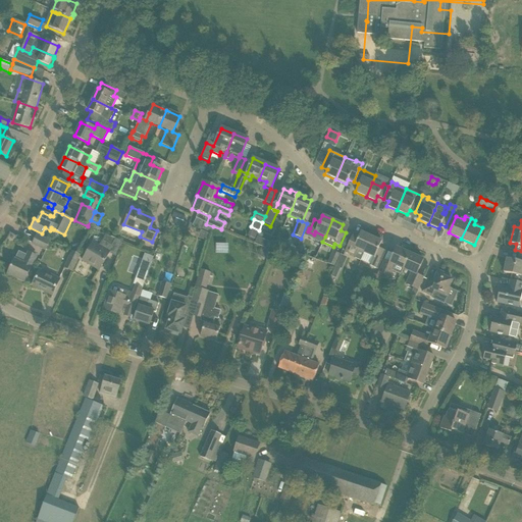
[(208,239),(213,226),(206,224),(204,223),(199,236),(208,239)]
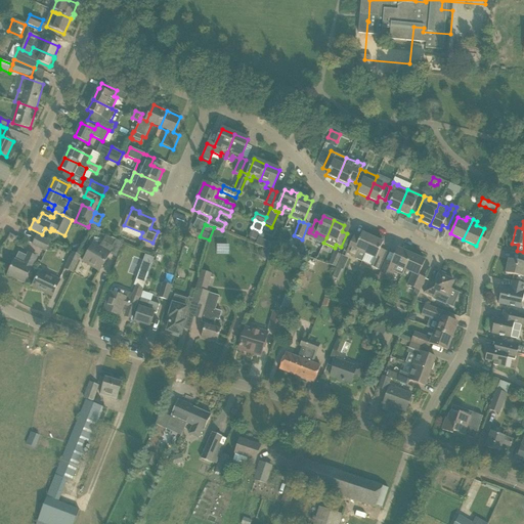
[(356,258),(356,259),(361,262),(365,254),(373,237),(362,232),(359,239),(354,237),(346,254),(356,258)]
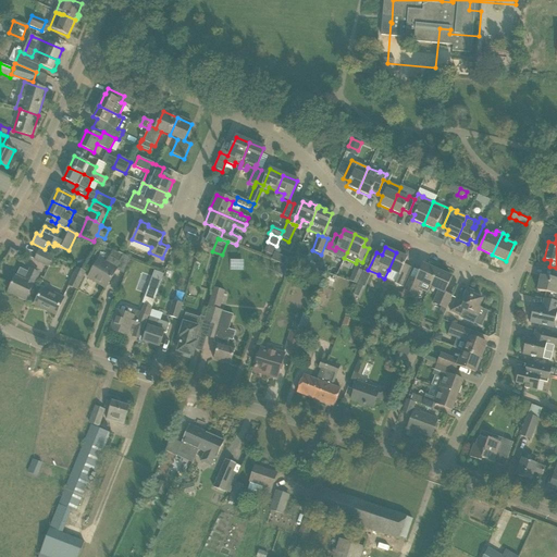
[(106,288),(116,270),(124,274),(131,257),(112,250),(104,263),(100,260),(101,258),(99,257),(87,277),(106,288)]
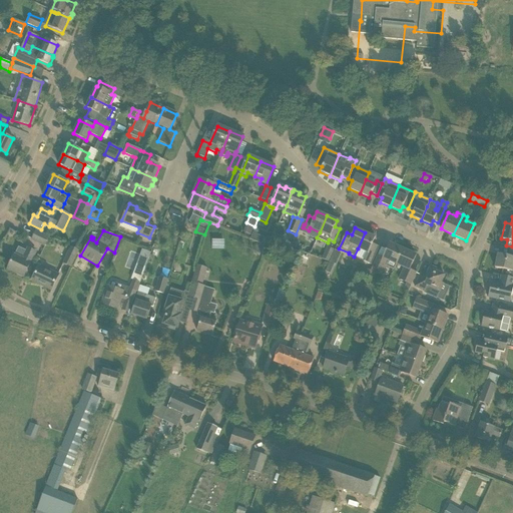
[(32,238),(45,245),(49,237),(35,231),(32,238)]
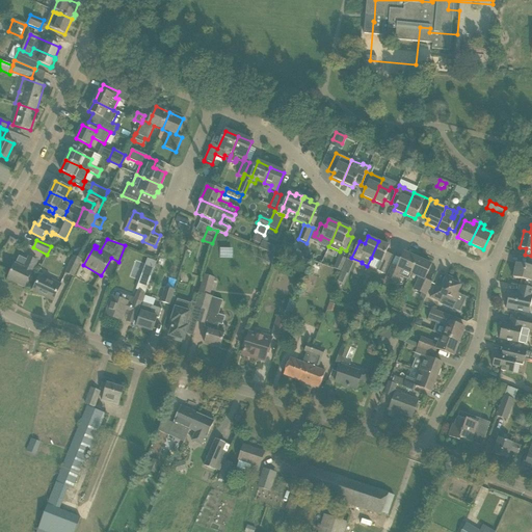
[(259,248),(269,253),(272,246),(261,241),(259,248)]
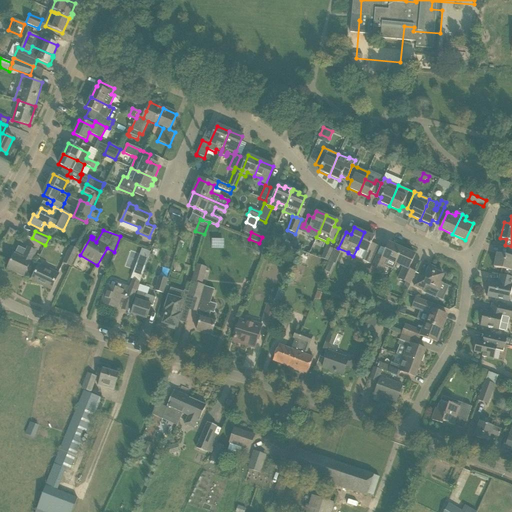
[(374,236),(364,232),(357,248),(366,253),(363,260),(371,264),(378,246),(371,243),(374,236)]
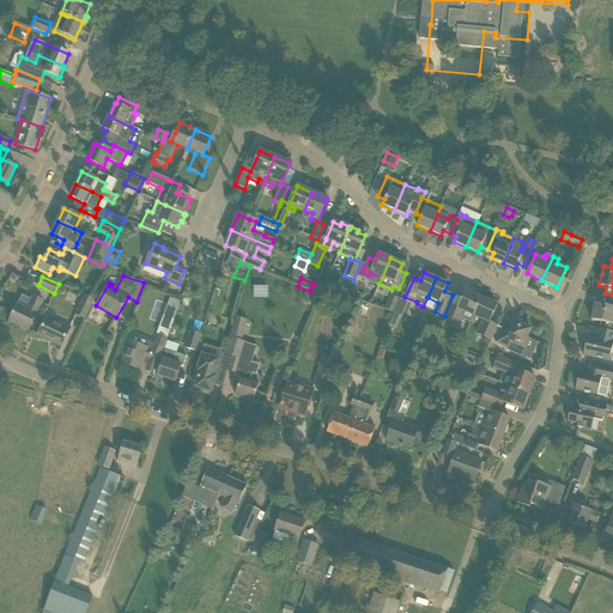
[(481,297),(465,291),(457,308),(450,305),(444,320),(457,325),(463,311),(473,315),(481,297)]
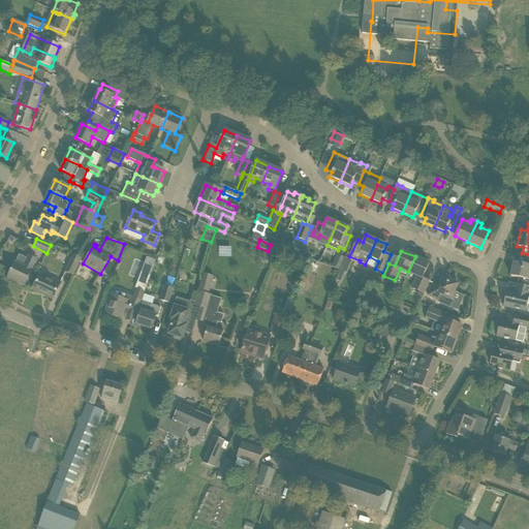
[(261,259),(267,262),(271,255),(266,252),(261,259)]
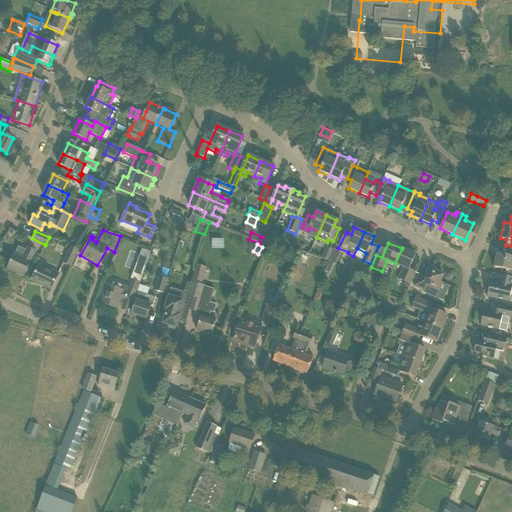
[(70,266),(78,250),(71,246),(70,249),(63,263),(70,266)]
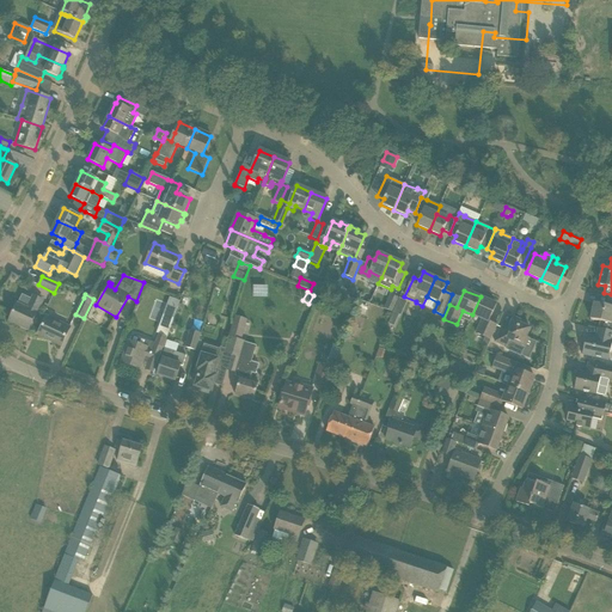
[(384,308),(392,312),(398,298),(390,294),(384,308)]
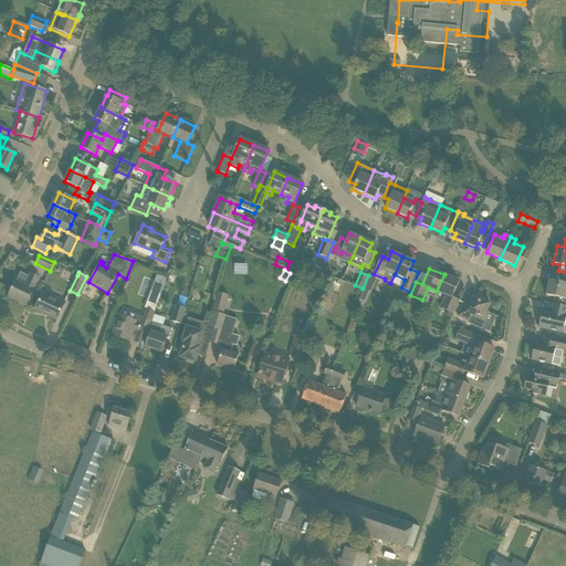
[(444,274),(437,291),(447,295),(441,307),(454,314),(460,301),(452,297),(459,281),(450,278),(451,275),(446,272),(444,274)]
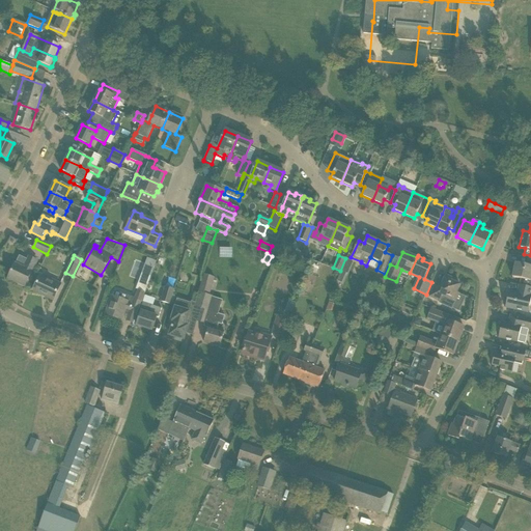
[(24,286),(36,260),(29,257),(24,268),(15,263),(7,278),(24,286)]
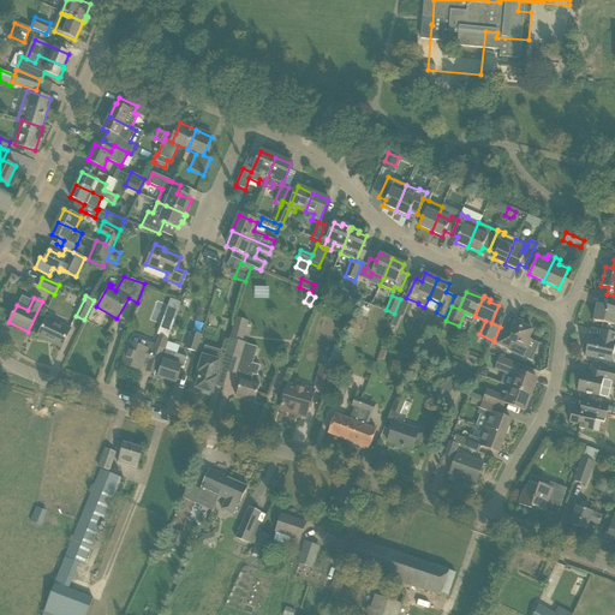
[(592,321),(603,323),(601,330),(611,333),(614,333),(614,299),(609,299),(613,300),(611,308),(596,304),(592,321)]
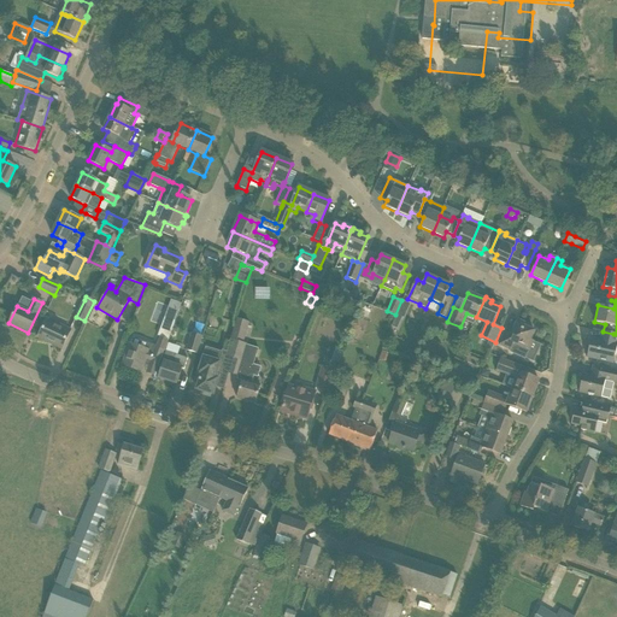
[(169,306),(158,336),(159,336),(168,340),(178,310),(169,306)]
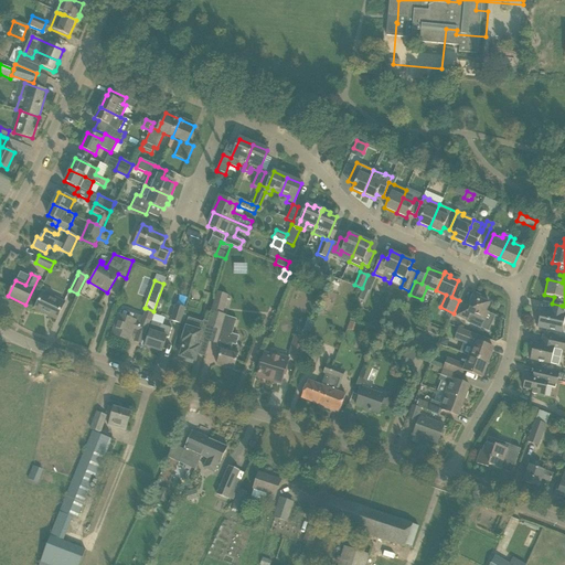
[(332,281),(329,291),(336,294),(339,285),(332,281)]
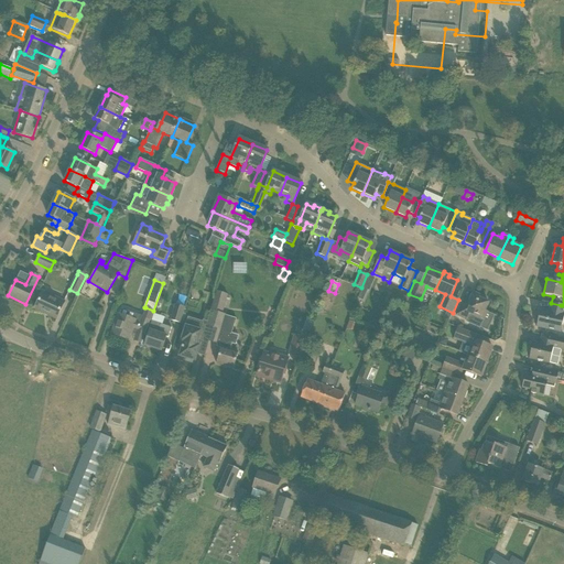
[(362,301),(367,291),(361,288),(357,299),(362,301)]
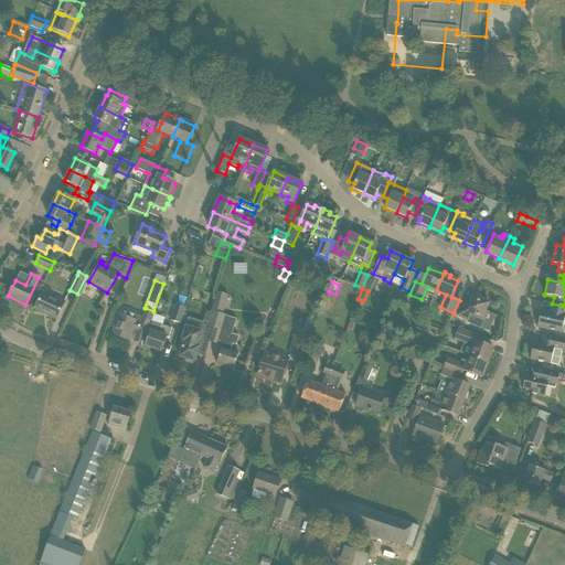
[(65,301),(43,291),(35,309),(36,309),(36,308),(49,313),(49,316),(56,319),(65,301)]
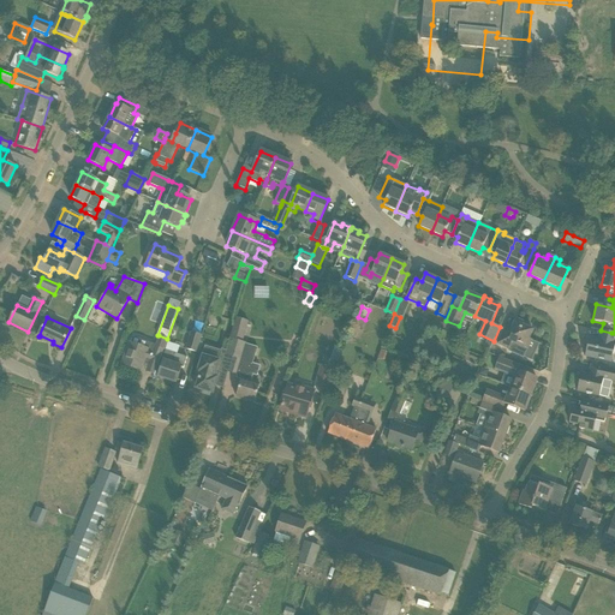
[(245,332),(249,321),(236,317),(232,328),(245,332)]
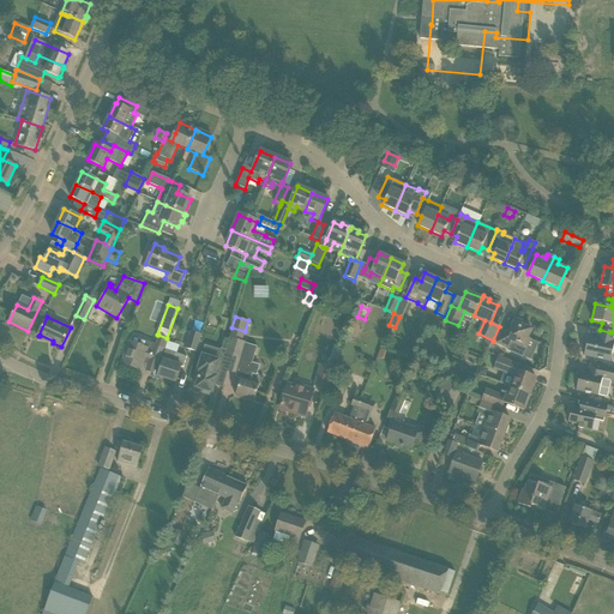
[(191,331),(200,335),(205,321),(194,319),(191,331)]
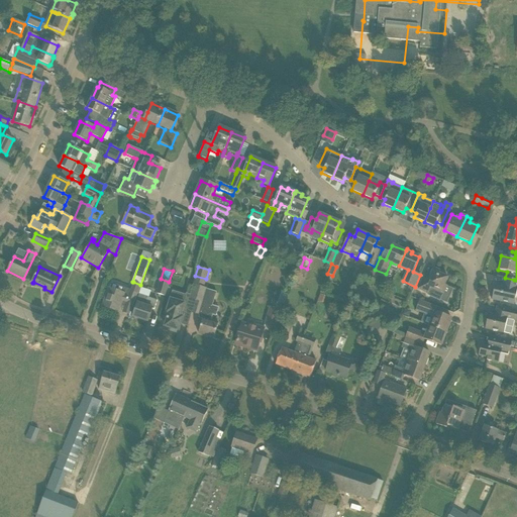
[(424,275),(420,283),(417,289),(427,294),(426,295),(439,301),(446,286),(443,285),(447,278),(438,274),(439,271),(433,269),(429,278),(424,275)]
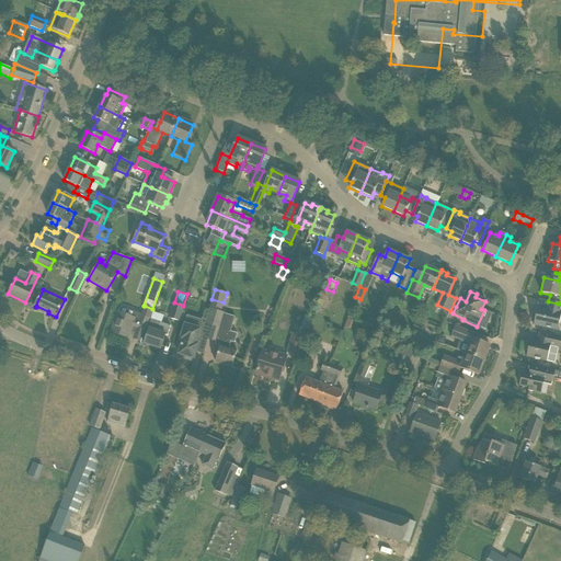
[(560,304),(558,304),(548,301),(547,301),(545,309),(537,307),(533,324),(557,330),(560,313),(560,312),(560,304)]
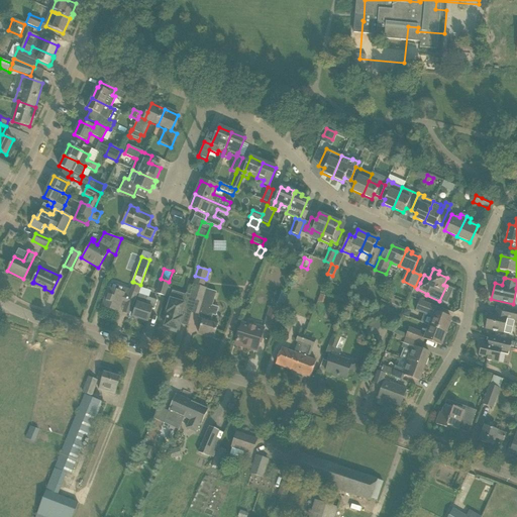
[(165,296),(169,282),(161,279),(156,294),(165,296)]
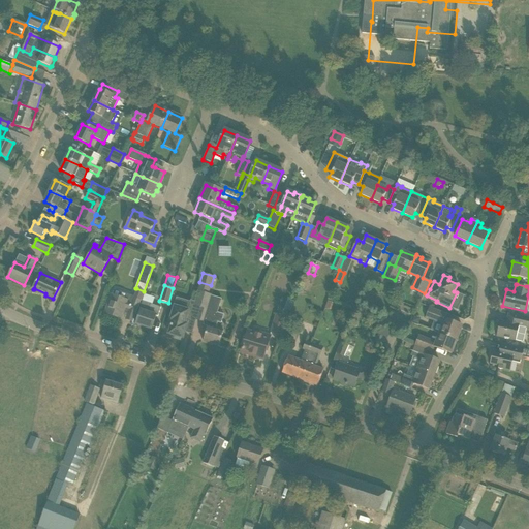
[(112,294),(104,313),(121,319),(125,309),(129,310),(129,311),(135,314),(144,291),(136,288),(133,297),(126,293),(115,289),(113,296),(112,294)]
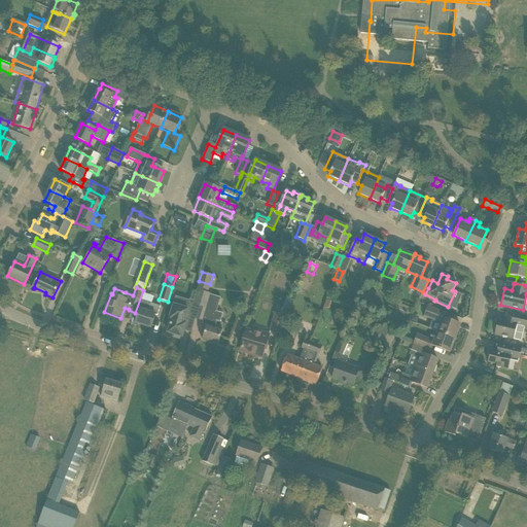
[(194,301),(192,305),(199,307),(195,319),(196,319),(200,320),(207,294),(197,291),(194,301)]
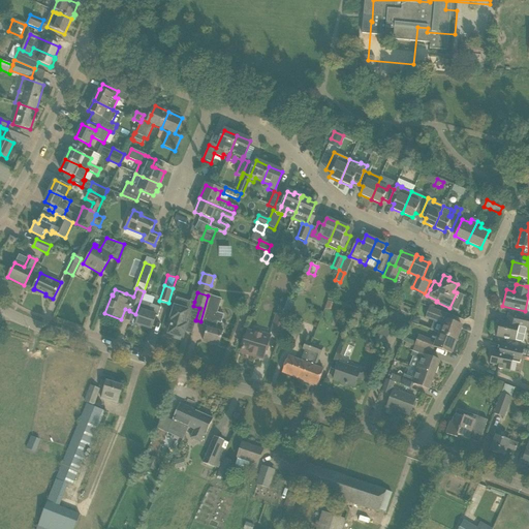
[(208,296),(200,321),(203,322),(201,325),(207,327),(203,341),(218,345),(222,331),(215,329),(217,322),(214,321),(217,313),(221,299),(211,296),(208,296)]
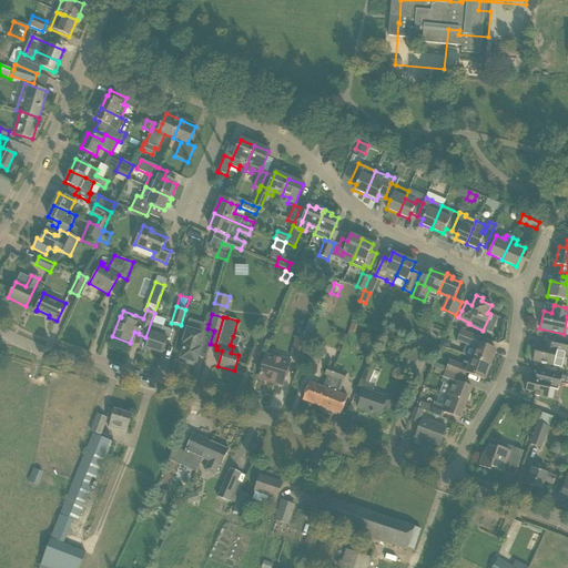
[(162,353),(165,343),(166,338),(169,340),(172,330),(162,326),(153,323),(150,334),(145,347),(162,353)]
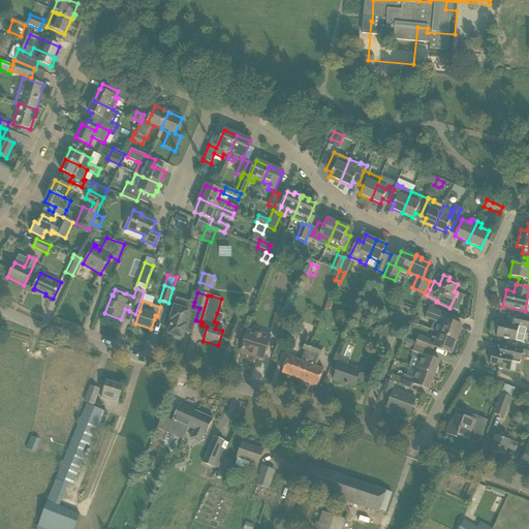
[(193,306),(194,302),(191,301),(188,310),(184,309),(184,307),(175,304),(167,327),(169,328),(168,334),(175,336),(174,339),(180,340),(181,338),(182,339),(187,324),(184,323),(186,319),(195,322),(196,320),(195,320),(199,308),(193,306)]
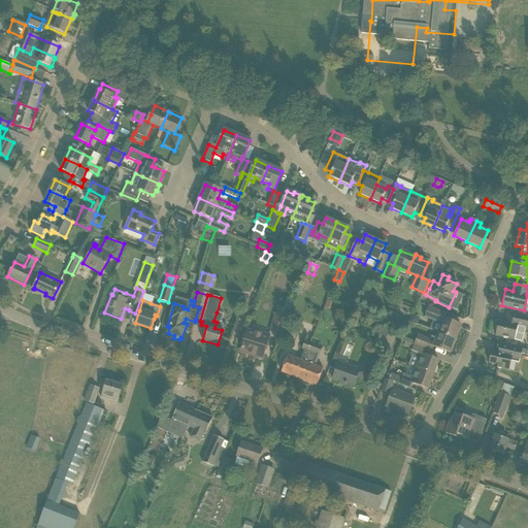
[(332,302),(327,300),(324,306),(330,309),(332,302)]
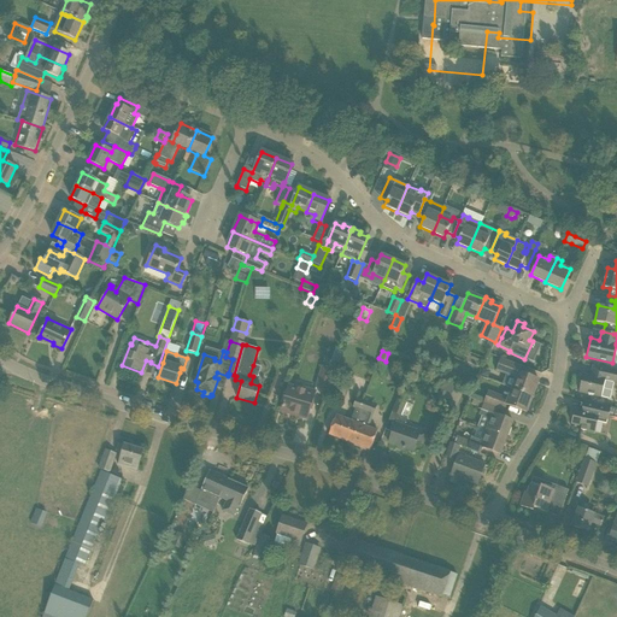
[(317,388),(328,391),(329,388),(340,360),(333,357),(329,365),(330,366),(329,369),(323,366),(317,388)]
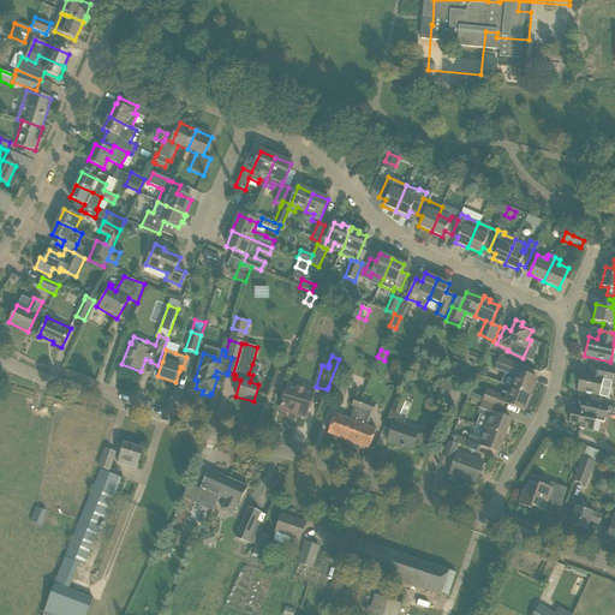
[(514,377),(509,387),(530,395),(536,380),(525,375),(517,371),(519,365),(499,357),(494,369),(514,377)]
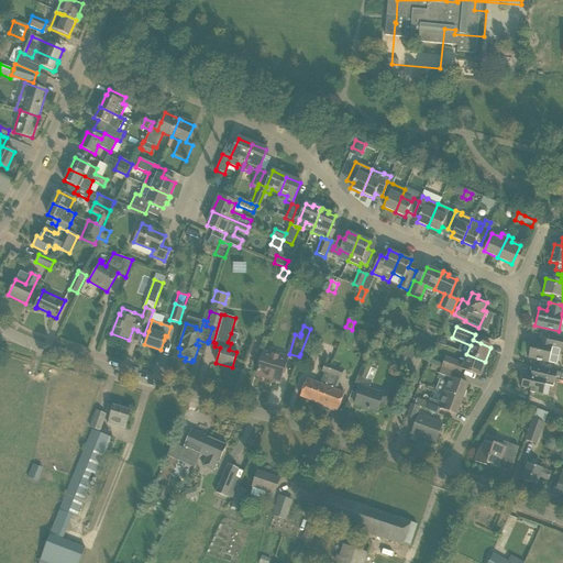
[(538,343),(531,342),(528,357),(556,364),(560,350),(562,350),(562,342),(562,339),(540,333),(538,343)]
